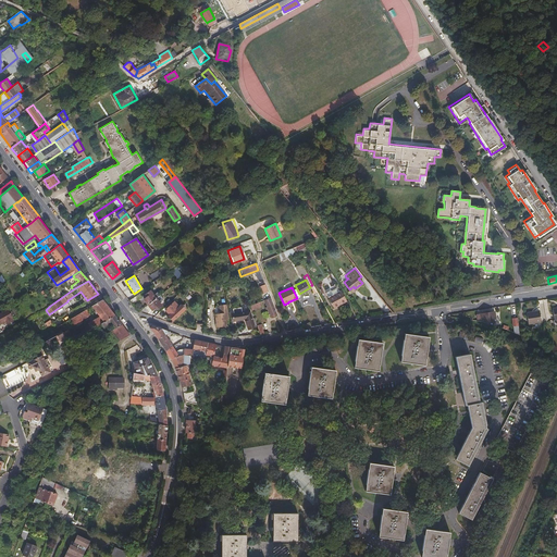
[(339,289),(326,297),(332,308),(346,300),(339,289)]
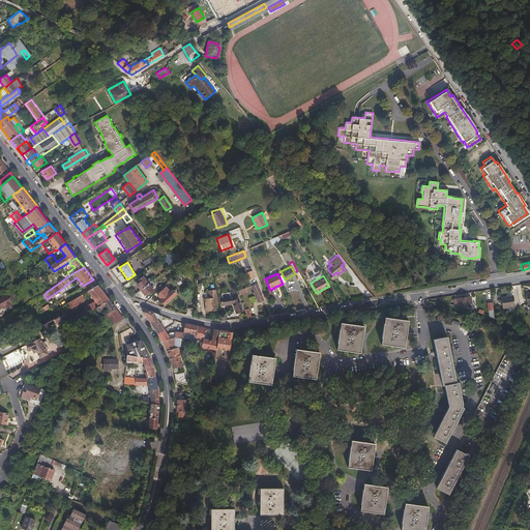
[(147,283),(145,281),(143,276),(139,280),(140,282),(137,284),(141,289),(147,283)]
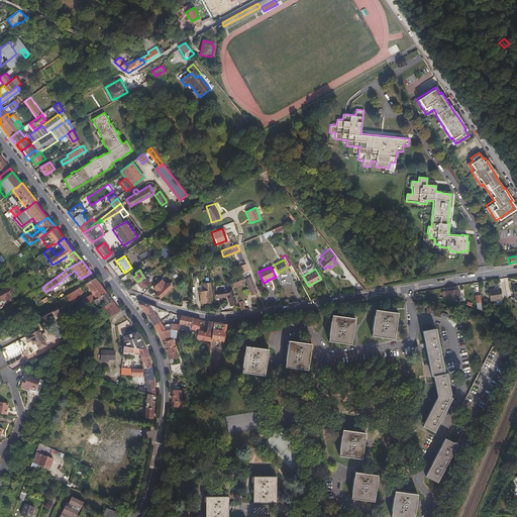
[(145,286),(148,283),(143,276),(137,282),(140,287),(144,284),(145,286)]
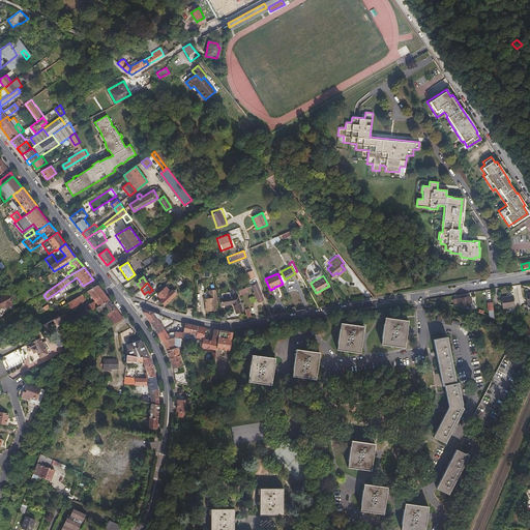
[(264,302),(257,284),(253,285),(251,286),(257,302),(258,302),(258,304),(264,302)]
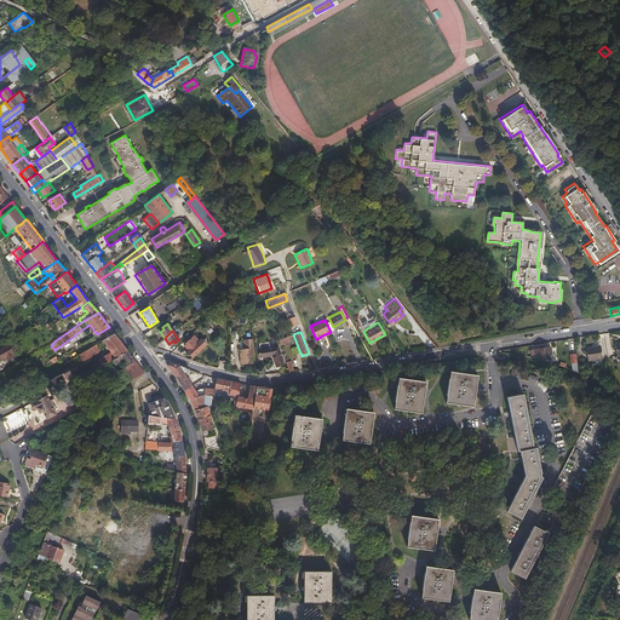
[(126,349),(114,333),(102,340),(110,351),(114,357),(126,349)]
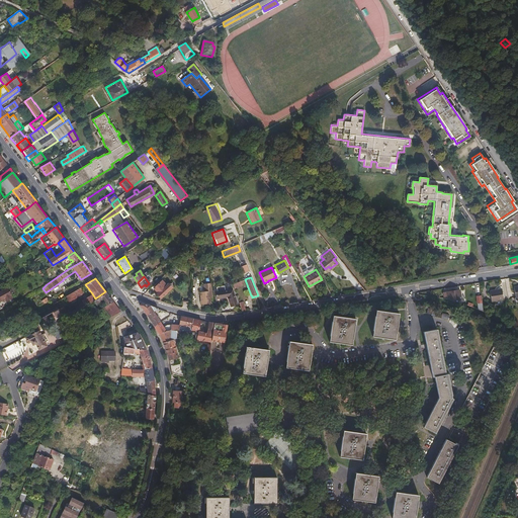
[(158,294),(161,298),(173,287),(168,282),(166,284),(162,280),(155,287),(159,292),(158,294)]
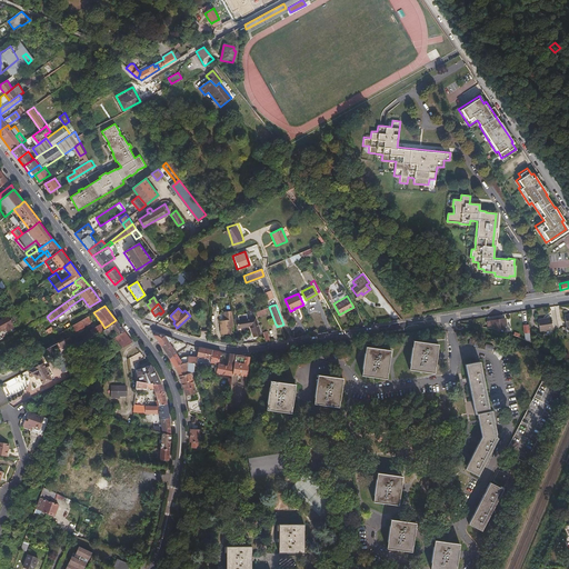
[(233,326),(230,311),(223,311),(225,320),(220,320),(220,332),(230,332),(229,326),(233,326)]
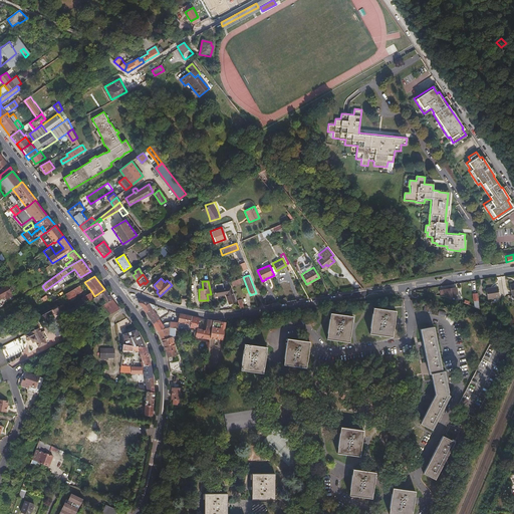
[(74,293),(83,288),(80,284),(64,294),(67,299),(75,294),(74,293)]
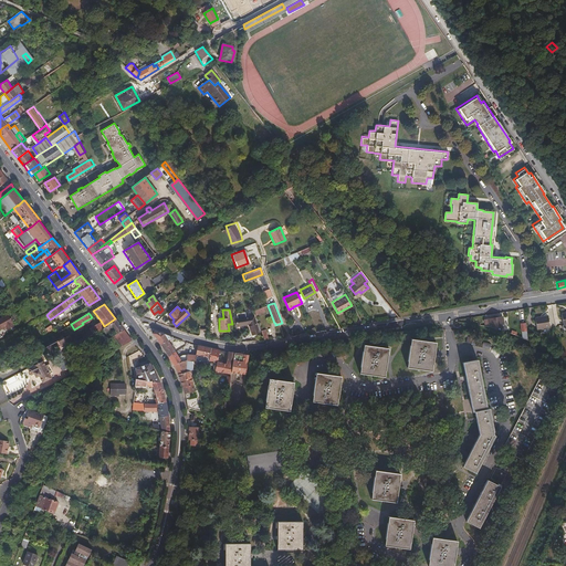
[(233,320),(234,325),(247,324),(250,335),(257,333),(252,316),(243,317),(243,313),(234,314),(236,320),(233,320)]
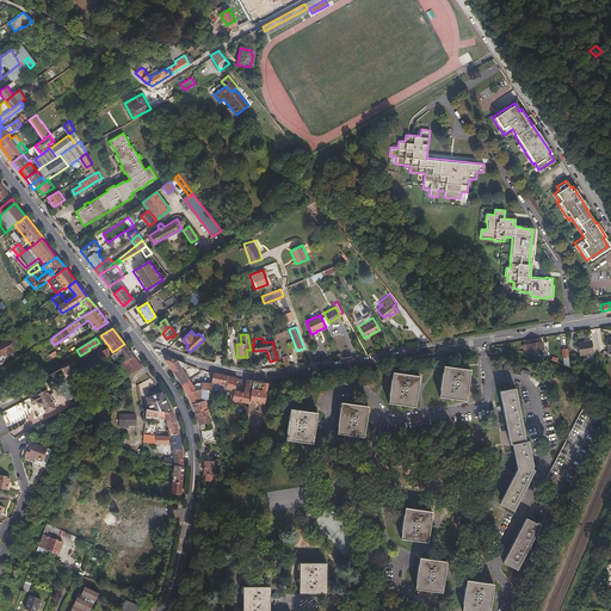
[(13,347),(7,339),(0,343),(0,355),(2,355),(4,356),(6,355),(7,356),(14,351),(13,349),(13,347)]
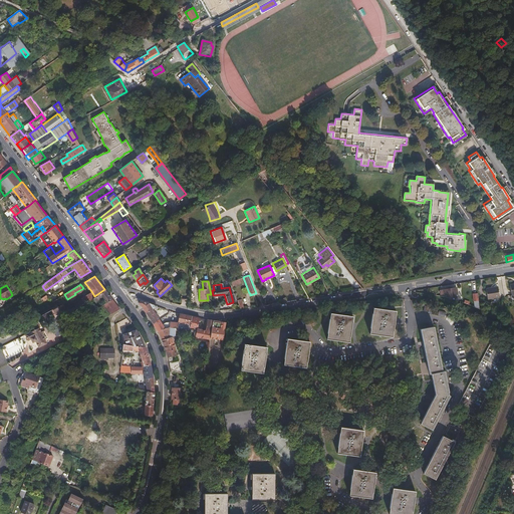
[(496,286),(484,288),(486,299),(498,297),(496,286)]
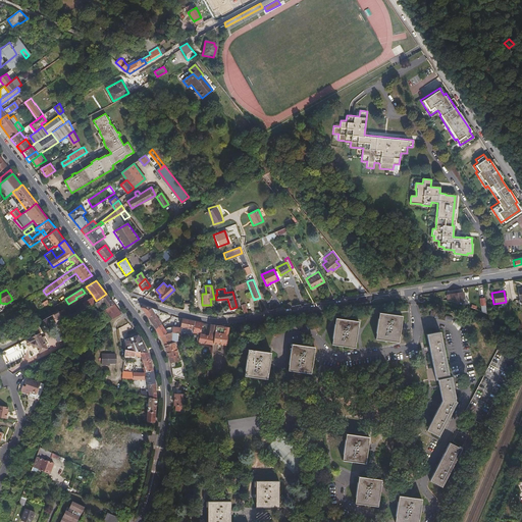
[(464,302),(462,292),(445,294),(446,299),(450,298),(450,302),(456,303),(464,302)]
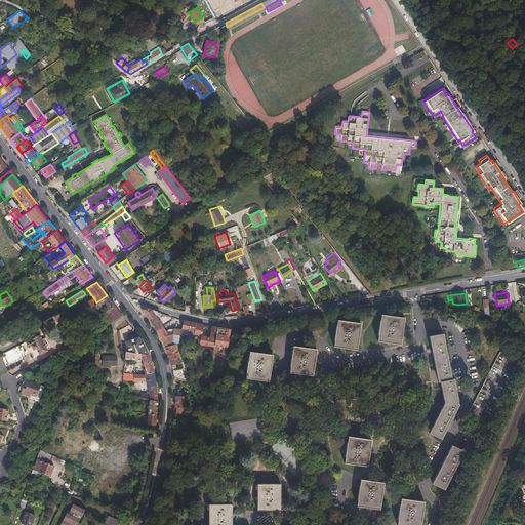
[(122,315),(107,295),(96,303),(93,305),(96,308),(104,304),(108,309),(101,313),(109,323),(122,315)]
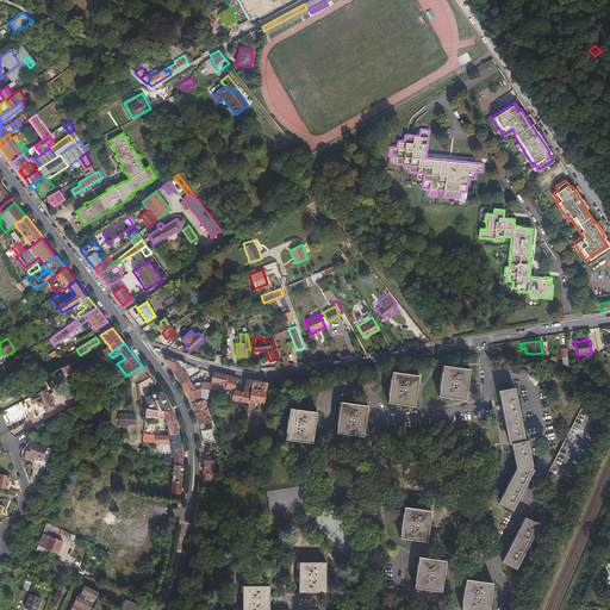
[(100,359),(109,354),(112,352),(109,346),(97,353),(100,359)]
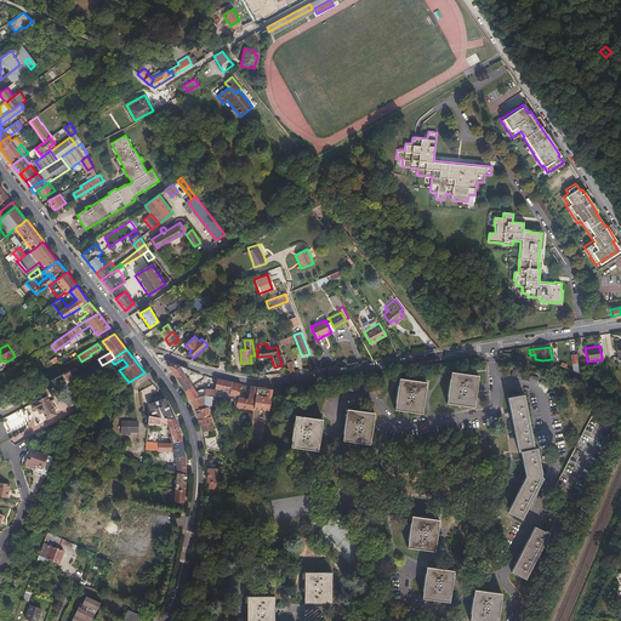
[(102,365),(98,362),(89,368),(91,372),(102,365)]
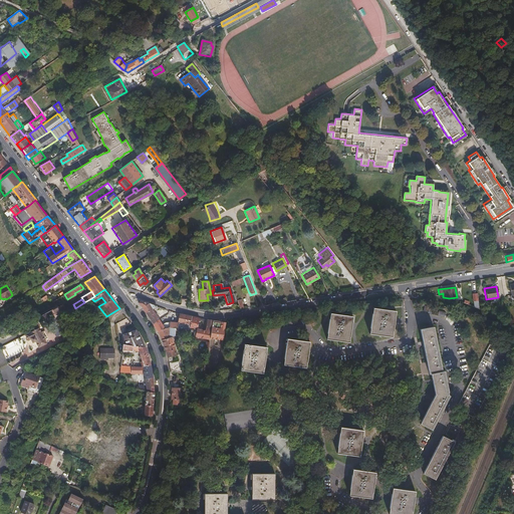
[(152,309),(157,306),(141,300),(139,301),(146,312),(152,309)]
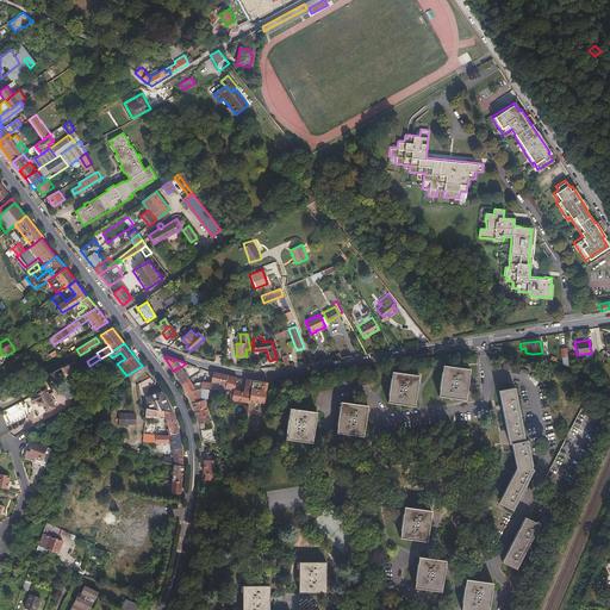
[(74,375),(88,366),(86,365),(79,368),(74,360),(68,363),(74,375)]
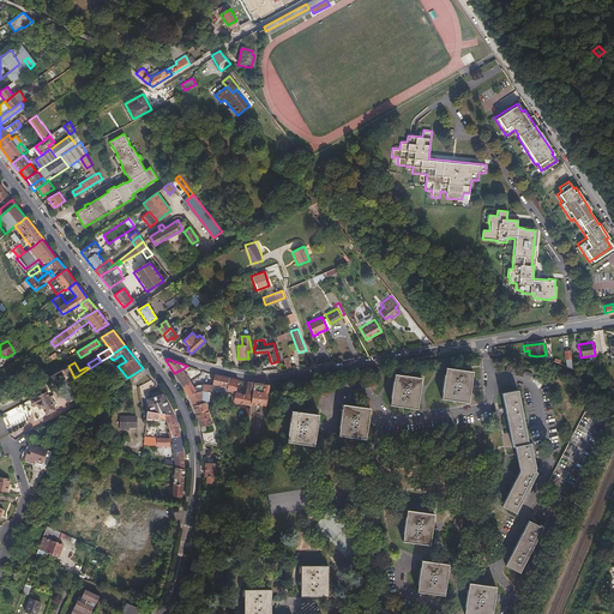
[(445,367),(441,398),(468,402),(473,371),(445,367)]
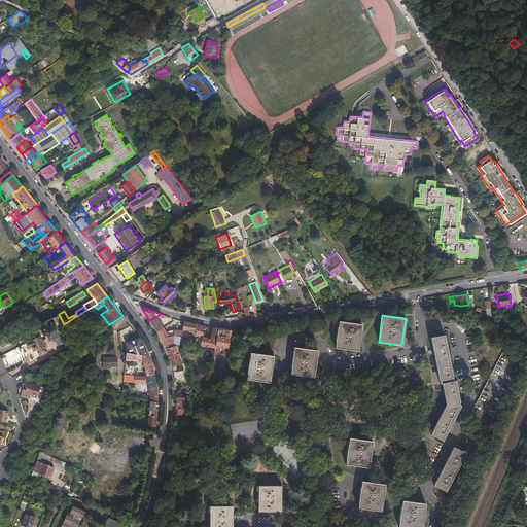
[(163,327),(155,317),(149,320),(156,331),(163,327)]
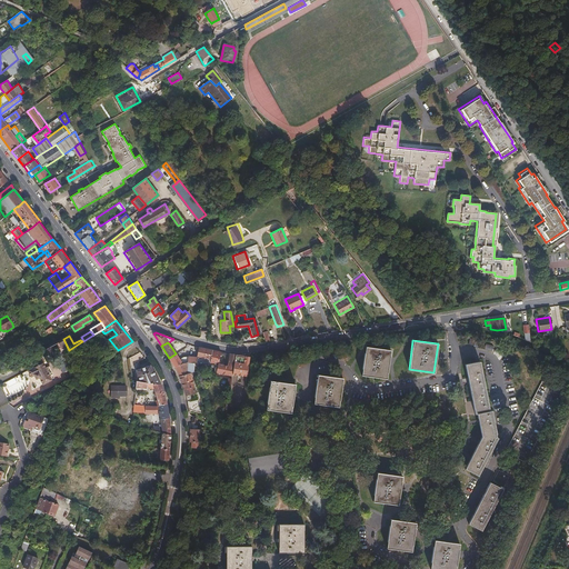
[(386,378),(390,349),(365,346),(360,375),(386,378)]
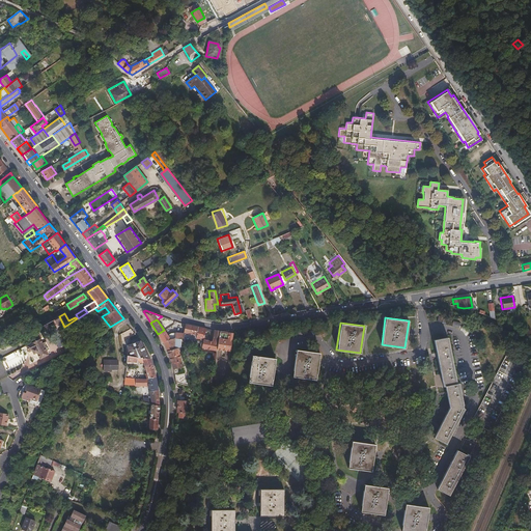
[(196,335),(197,327),(185,324),(184,331),(184,333),(188,334),(196,335)]
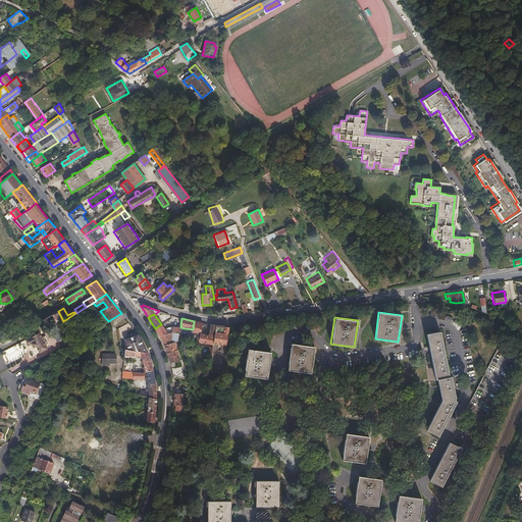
[(199,333),(201,323),(194,321),(193,329),(192,331),(191,331),(191,334),(199,335),(199,333)]
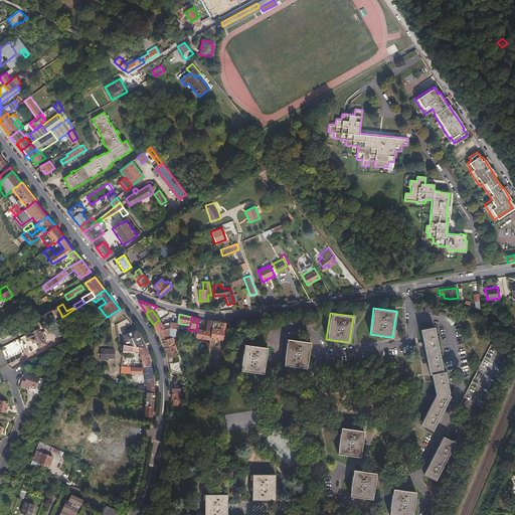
[(165,329),(159,320),(153,324),(158,332),(165,329)]
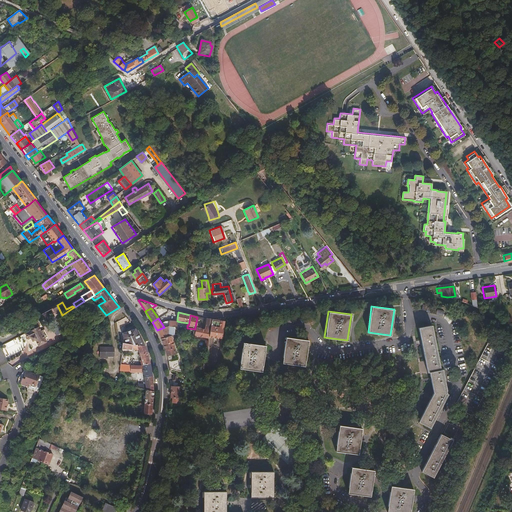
[(208,337),(211,319),(207,318),(205,329),(195,327),(195,329),(194,335),(208,338),(208,337)]
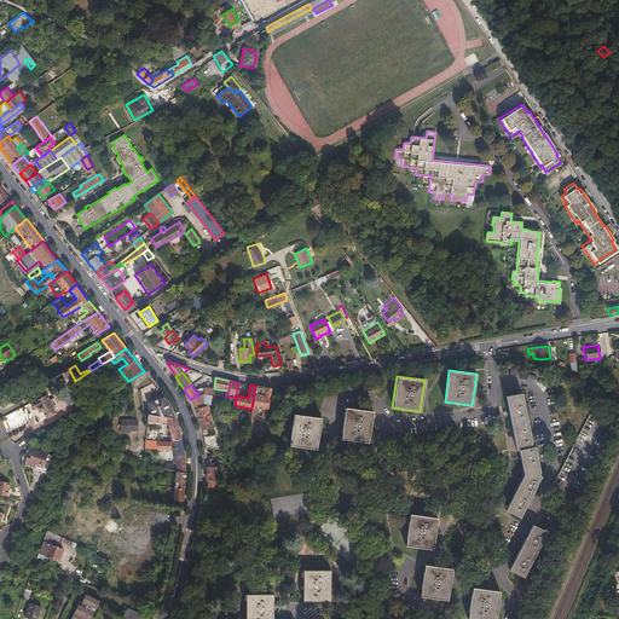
[(267,410),(271,388),(255,386),(252,408),(267,410)]
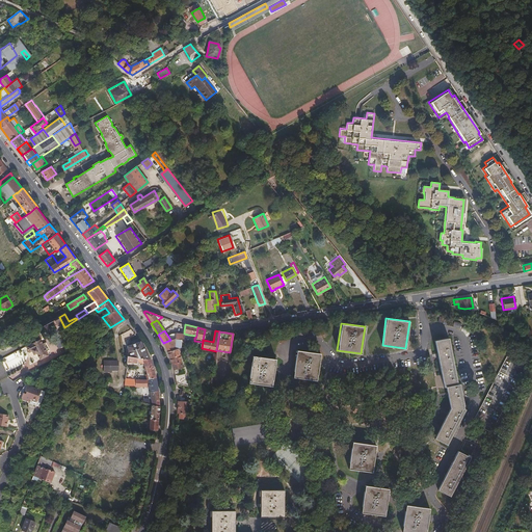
[(177,348),(180,338),(176,337),(175,338),(170,340),(163,343),(167,351),(177,348)]
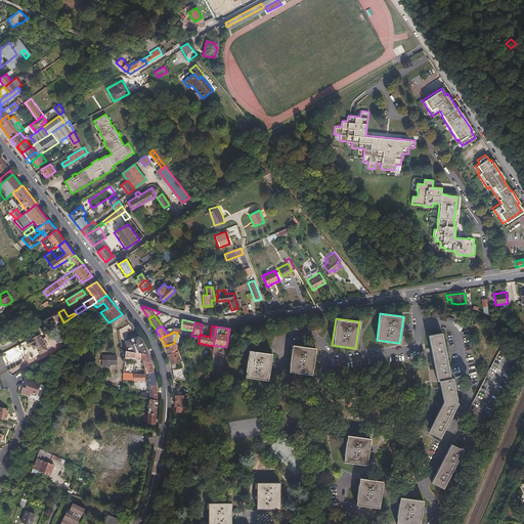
[(46,345),(49,343),(45,336),(42,338),(40,333),(39,333),(26,341),(29,347),(32,345),(34,348),(37,347),(40,353),(48,349),(46,345)]
